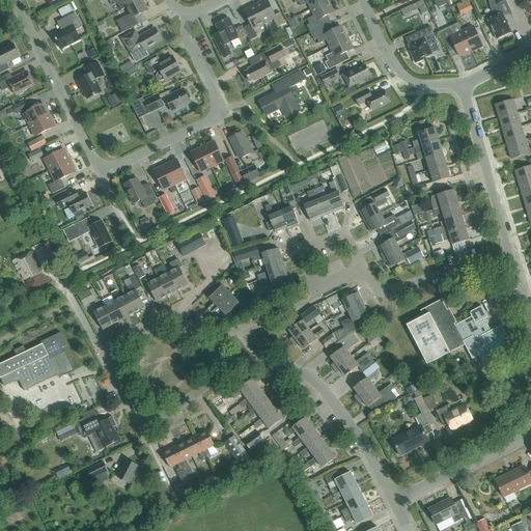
[(109,0),(112,6),(118,3),(121,10),(127,8),(141,0),(109,0)]
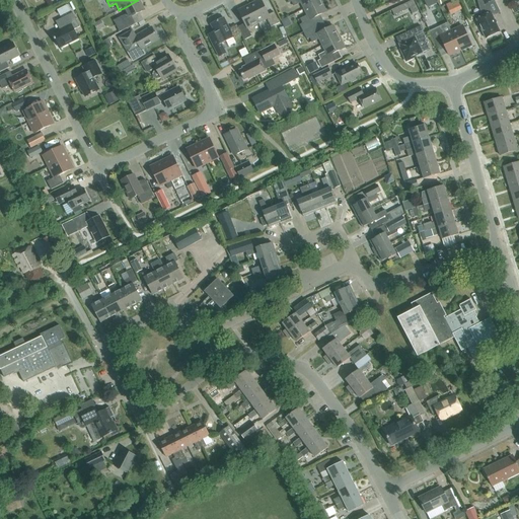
[(145,10),(139,0),(138,0),(124,8),(127,14),(114,20),(120,32),(137,23),(133,16),(145,10)]
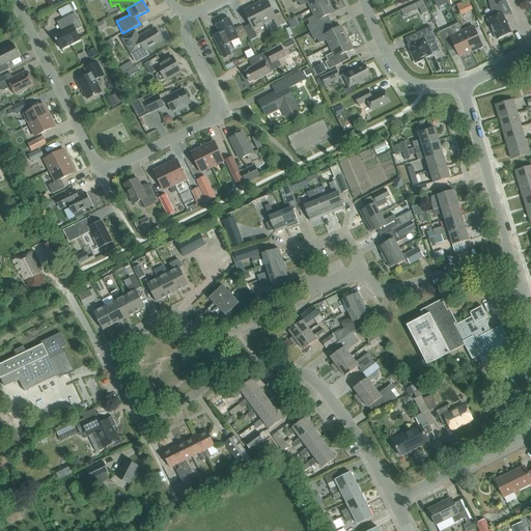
[(264,24),(273,20),(277,28),(286,24),(280,12),(275,16),(267,0),(256,5),(264,24)]
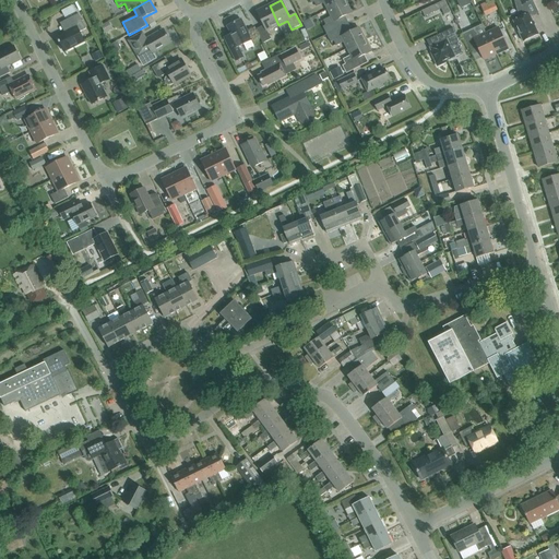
[(309,0),(311,3),(314,2),(317,7),(324,3),(328,10),(345,1),(344,0),(309,0)]
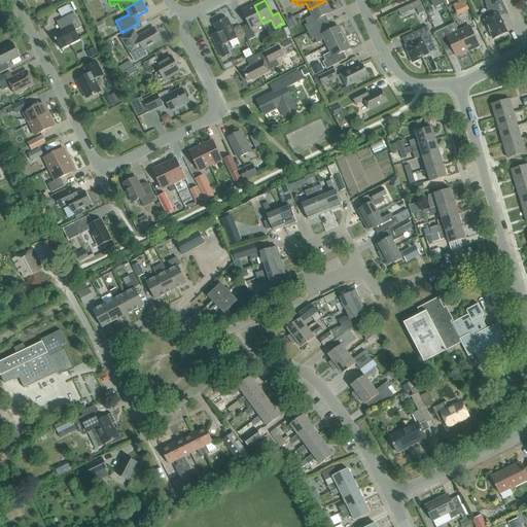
[(470,12),(464,0),(462,0),(453,4),(459,18),(470,12)]
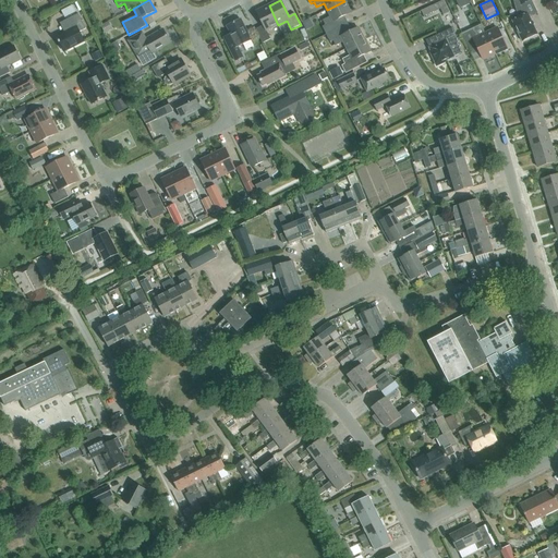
[(351,13),(344,1),(327,10),(331,16),(323,21),(326,25),(323,27),(327,35),(342,27),(338,20),(351,13)]
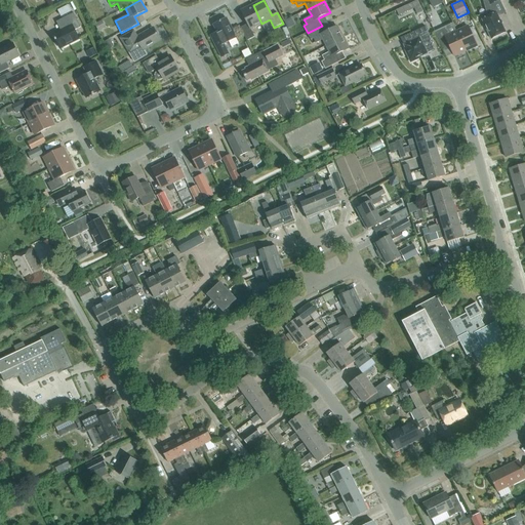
[(482,19),(491,39),(506,33),(496,13),(492,4),(491,3),(486,6),(491,15),(482,19)]
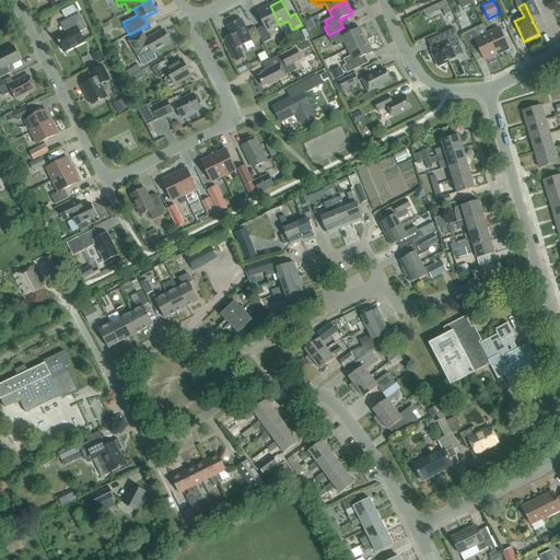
[(267,32),(279,25),(270,6),(257,12),(265,26),(257,31),(264,44),(271,39),(267,32)]
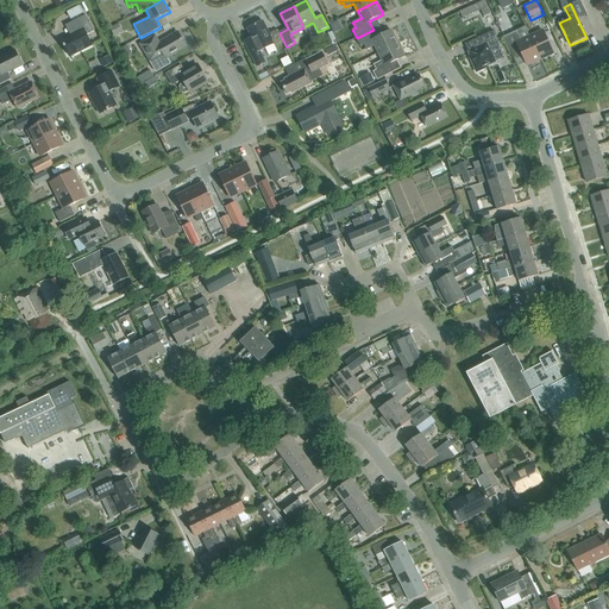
[(460,12),(463,18),(475,13),(472,6),(460,12)]
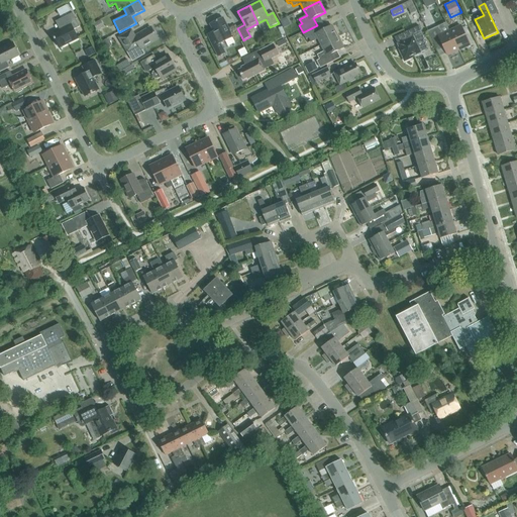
[(60,47),(79,38),(74,29),(80,26),(73,13),(61,19),(66,28),(54,34),(55,37),(55,38),(56,40),(56,39),(60,47)]
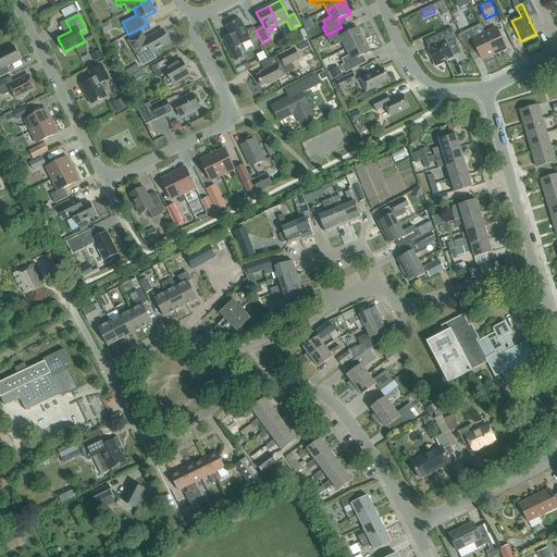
[(235,61),(243,58),(238,47),(251,40),(240,20),(226,27),(231,35),(224,38),(235,61)]
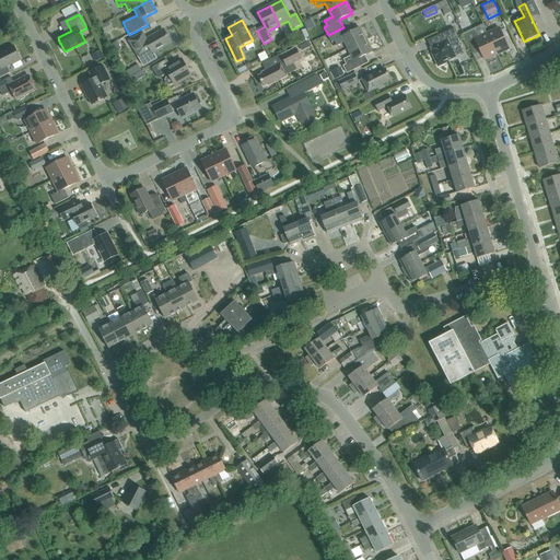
[(345,42),(348,49),(365,41),(360,28),(347,34),(343,27),(328,35),(331,43),(335,41),(337,46),(345,42)]
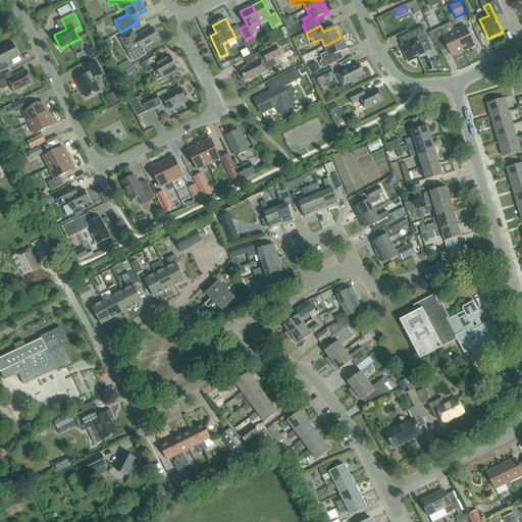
[(466,25),(454,32),(463,51),(475,46),(466,25)]
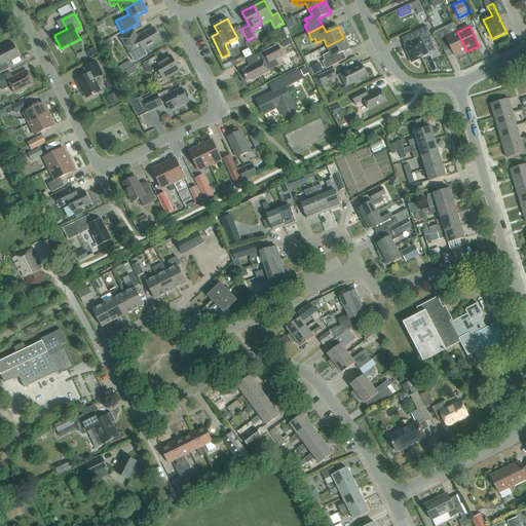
[(409,54),(408,54),(412,63),(420,59),(419,58),(428,53),(423,44),(433,39),(426,27),(412,34),(415,40),(405,45),(409,54)]
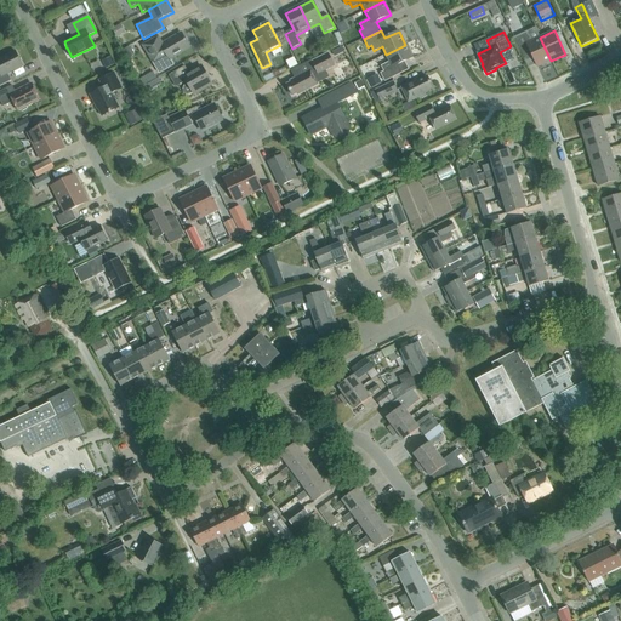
[(537,67),(551,61),(540,38),(533,41),(528,32),(514,38),(523,56),(530,52),(537,67)]
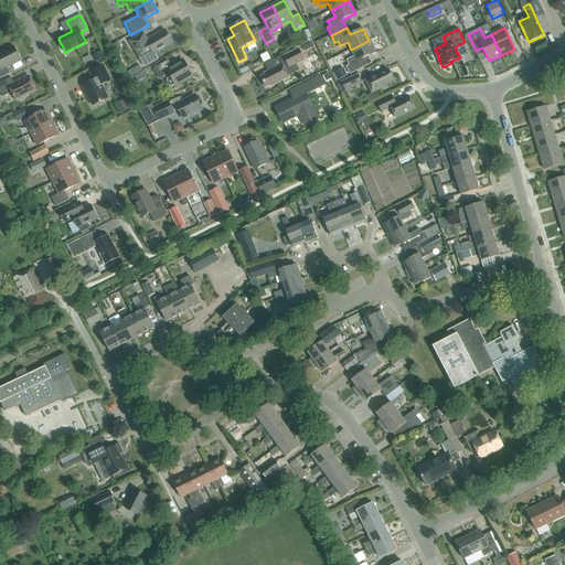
[(144,33),(130,42),(146,67),(158,60),(155,54),(173,43),(164,30),(148,40),(144,33)]
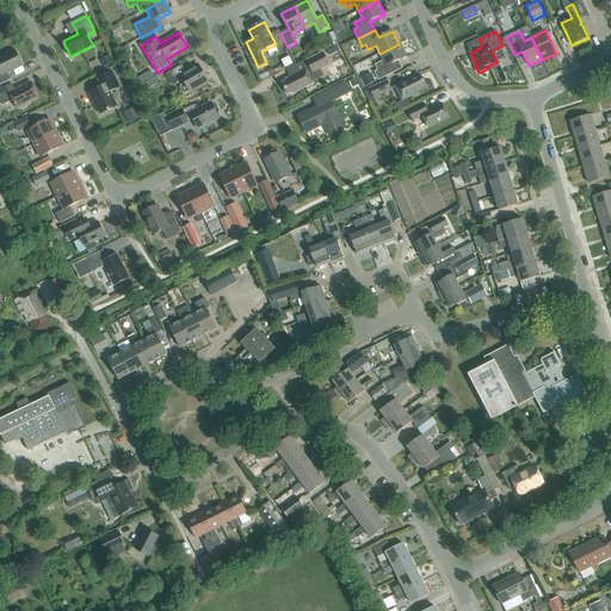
[(375,66),(378,71),(375,72),(378,80),(396,72),(392,63),(406,57),(399,44),(380,54),(384,61),(375,66)]
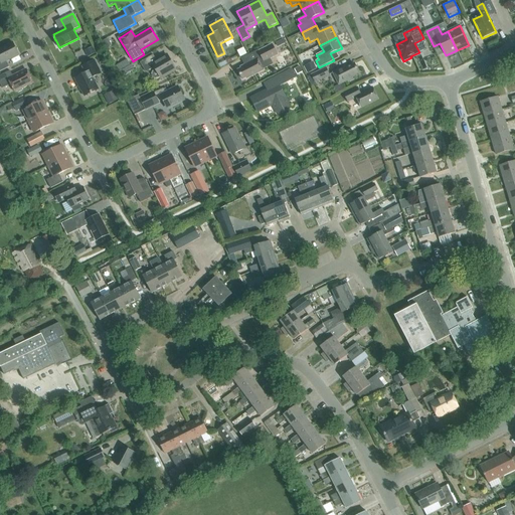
[(109,39),(102,42),(105,48),(112,44),(109,39)]
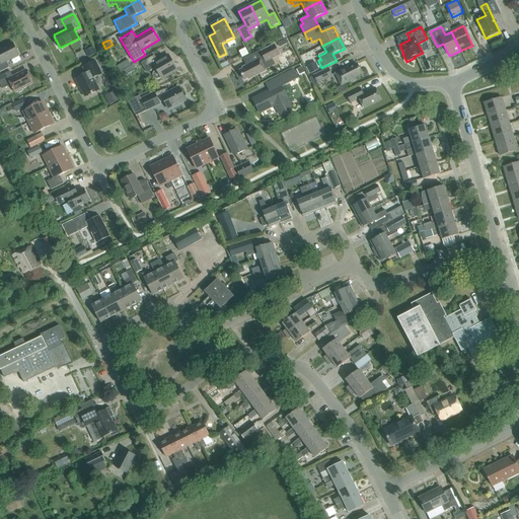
[(0,49),(0,72),(9,67),(6,62),(19,55),(13,43),(0,49)]
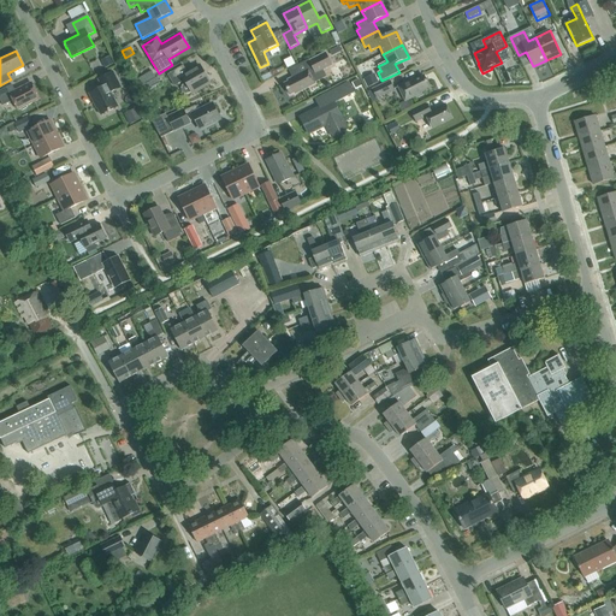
[(313,69),(308,70),(288,81),(289,82),(285,84),(290,95),(295,93),(295,94),(315,84),(315,83),(327,77),(324,70),(332,66),(326,53),(309,61),(313,69)]
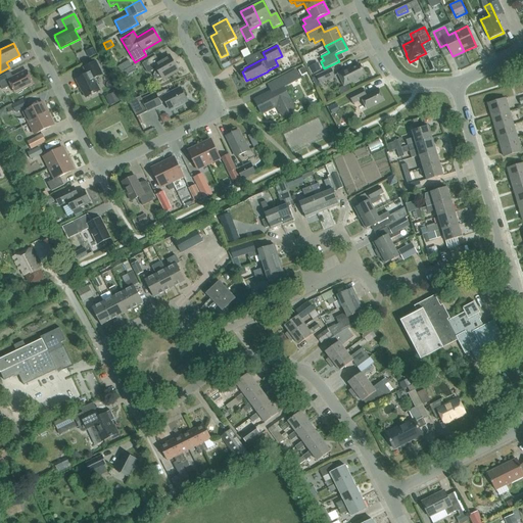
[(242,50),(245,57),(251,54),(249,48),(242,50)]
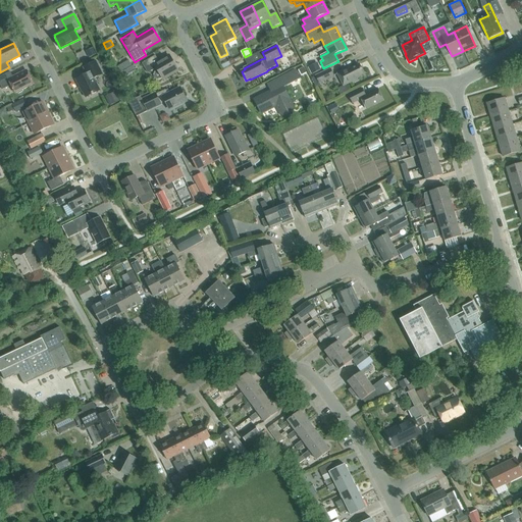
[(159,61),(155,56),(143,63),(148,73),(157,67),(158,70),(156,71),(155,73),(154,75),(156,79),(158,80),(160,79),(163,77),(164,80),(177,71),(168,55),(159,61)]
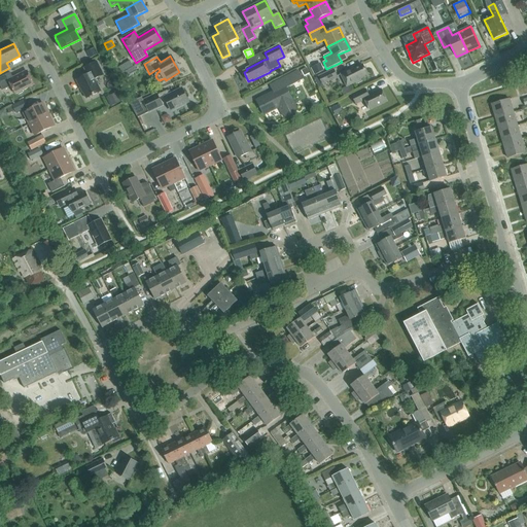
[(104,75),(103,73),(97,62),(84,68),(88,74),(77,80),(80,88),(81,86),(88,99),(101,92),(95,79),(104,75)]
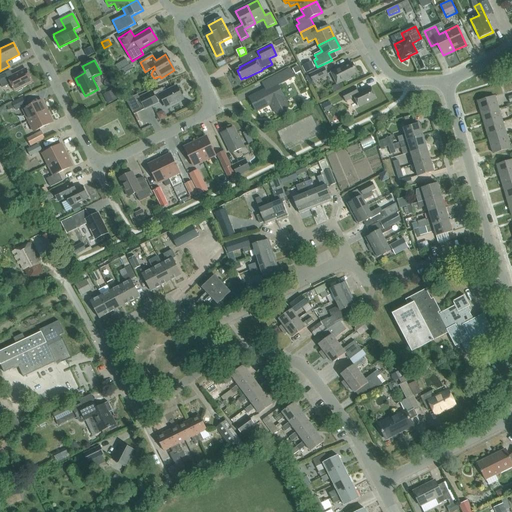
[(302,66),(306,73),(315,68),(311,62),(302,66)]
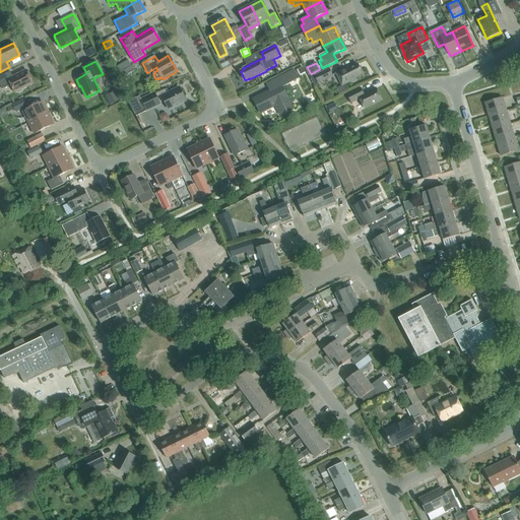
[(363,73),(358,64),(350,68),(349,66),(336,73),(342,85),(355,79),(355,77),(363,73)]
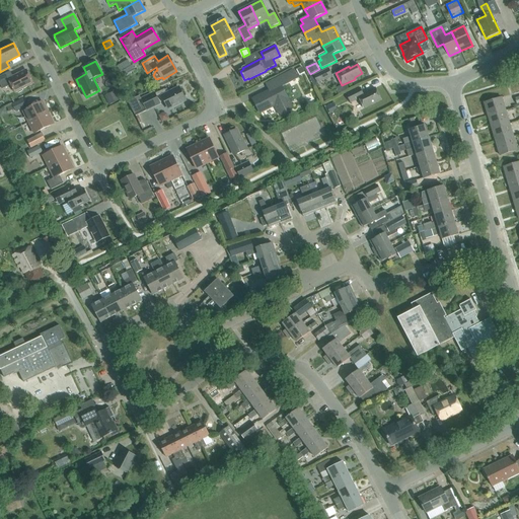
[(136,70),(133,65),(120,72),(124,77),(136,70)]
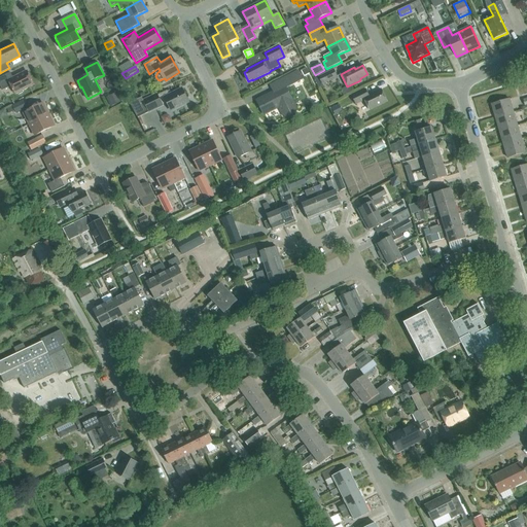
[(319,89),(323,86),(322,84),(338,77),(335,69),(318,76),(318,77),(315,79),(319,89)]
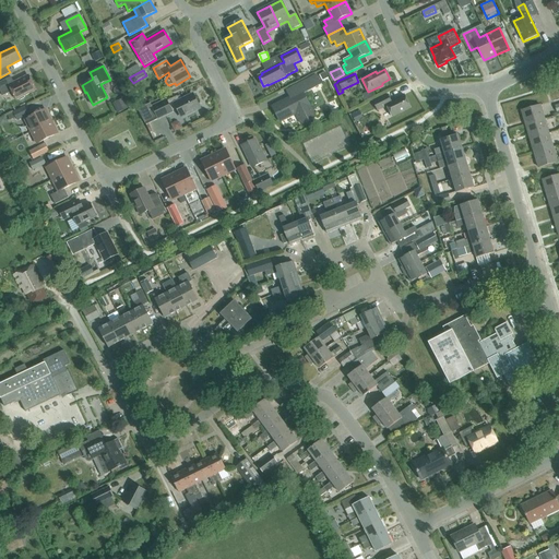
[(24,98),(25,96),(24,95),(36,88),(30,75),(14,83),(11,76),(0,82),(0,90),(3,96),(12,92),(16,98),(18,98),(18,99),(21,100),(24,98)]
